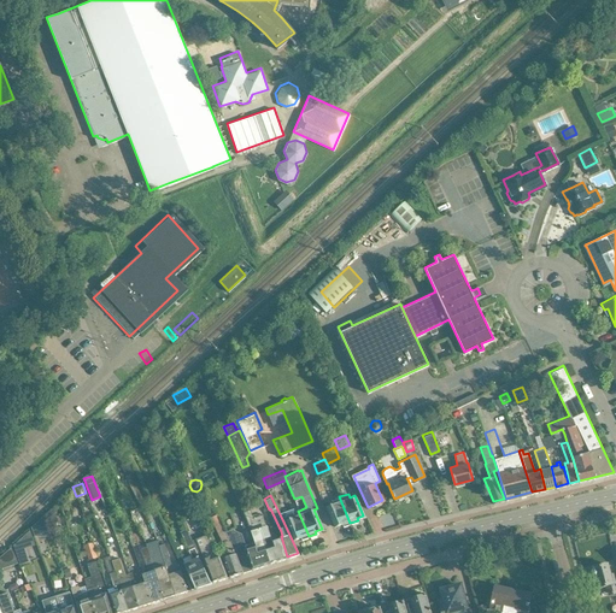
[(342,525),(350,523),(339,496),(332,500),(333,502),(327,505),(335,525),(342,523),(342,525)]
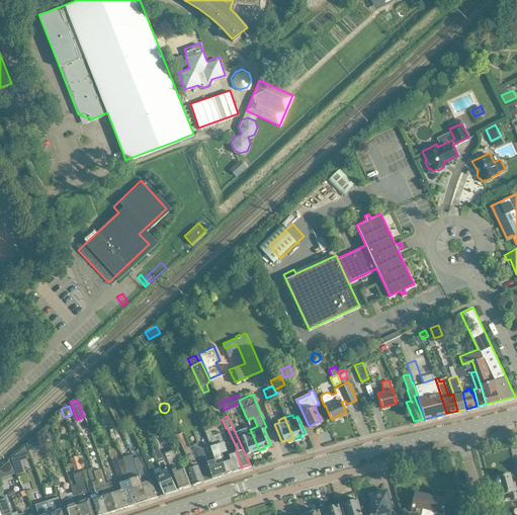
[(250,429),(249,425),(234,430),(237,436),(244,451),(246,450),(247,452),(252,450),(253,452),(259,450),(250,429)]
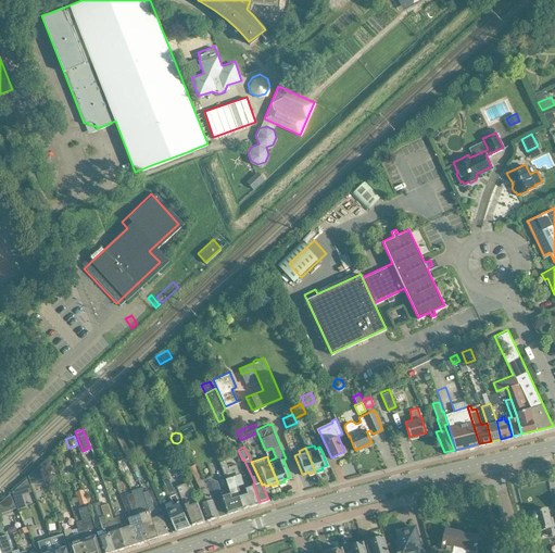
[(259,502),(253,484),(244,487),(240,473),(237,463),(236,463),(236,462),(231,463),(230,462),(227,463),(225,457),(219,460),(225,475),(230,473),(231,476),(232,475),(243,507),(259,502)]
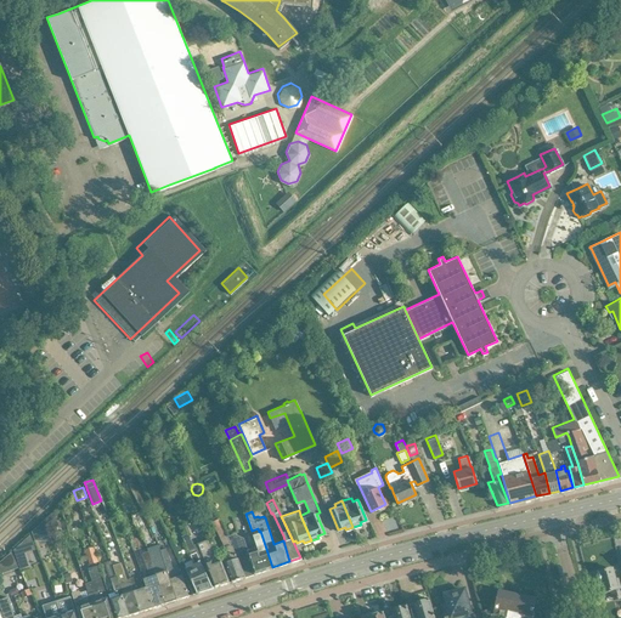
[(163,529),(169,527),(165,517),(158,521),(163,529)]
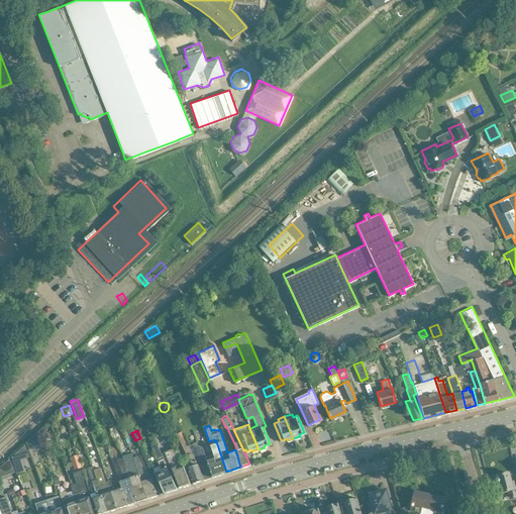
[(188,444),(184,436),(181,430),(176,432),(186,453),(188,452),(190,460),(185,463),(192,483),(203,479),(197,464),(188,444)]
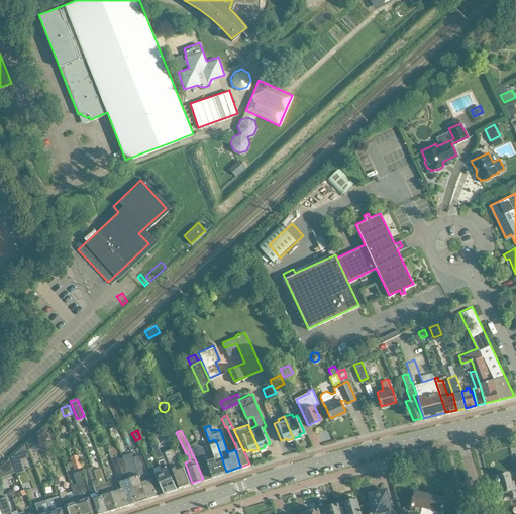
[(195,442),(188,444),(197,464),(203,479),(211,476),(211,477),(226,472),(216,441),(215,442),(214,439),(209,441),(210,444),(213,453),(205,456),(202,446),(197,447),(195,442)]
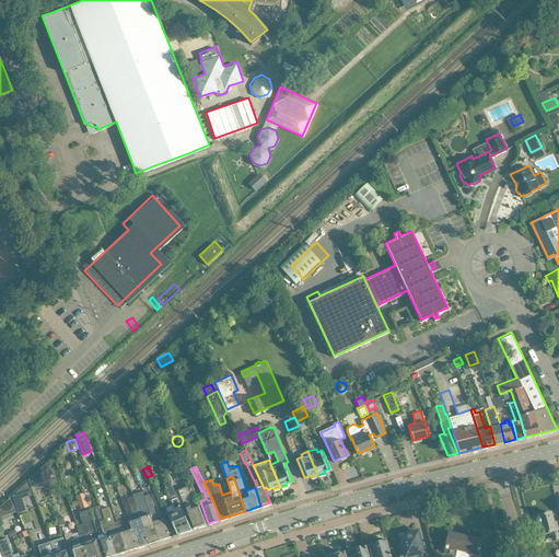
[(26,479),(19,487),(22,496),(31,492),(26,479)]
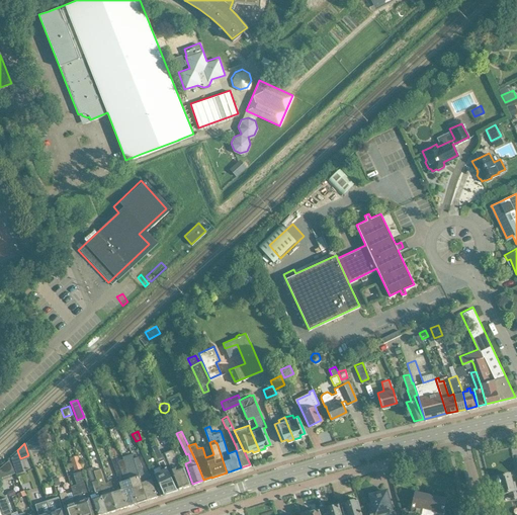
[(176,489),(172,480),(156,445),(152,447),(162,468),(154,473),(163,493),(176,489)]
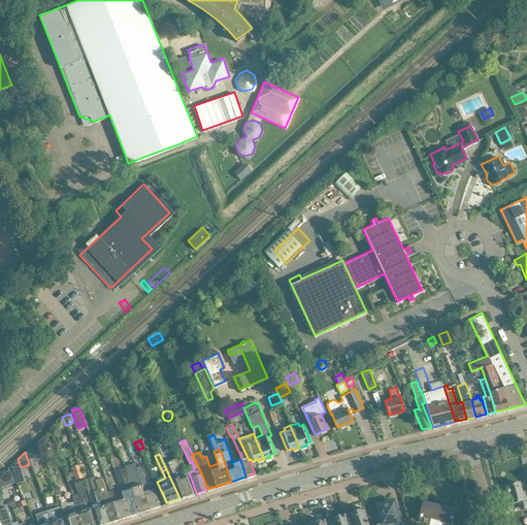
[(182,497),(194,493),(188,476),(186,476),(176,456),(166,460),(182,497)]
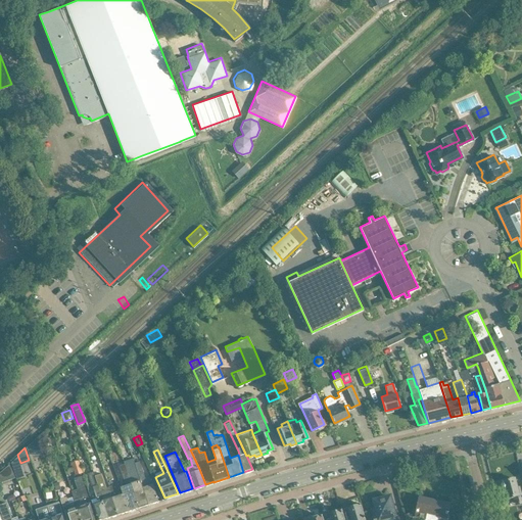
[(143,489),(148,504),(158,500),(152,480),(146,482),(139,460),(134,461),(133,457),(132,457),(135,464),(140,478),(139,478),(143,489)]
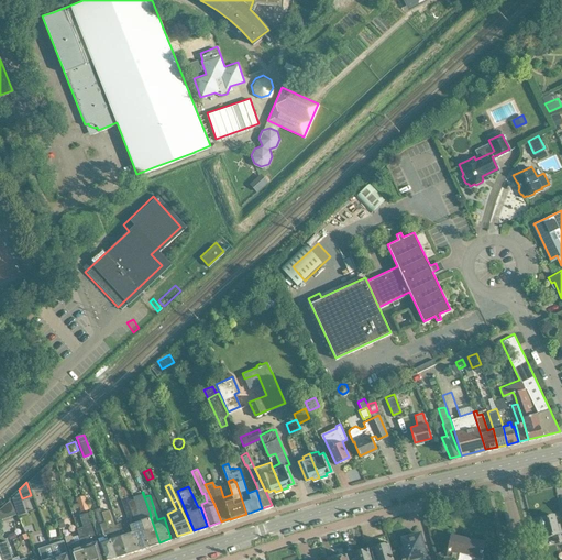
[(76,496),(80,509),(88,506),(84,494),(76,496)]
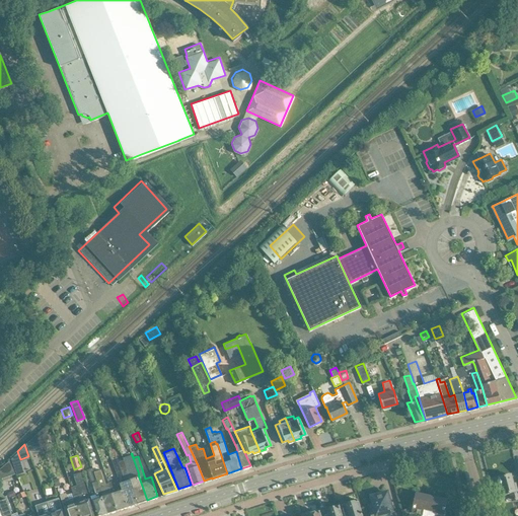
[(142,486),(138,474),(129,477),(123,458),(122,459),(126,471),(131,486),(137,503),(147,500),(142,486)]
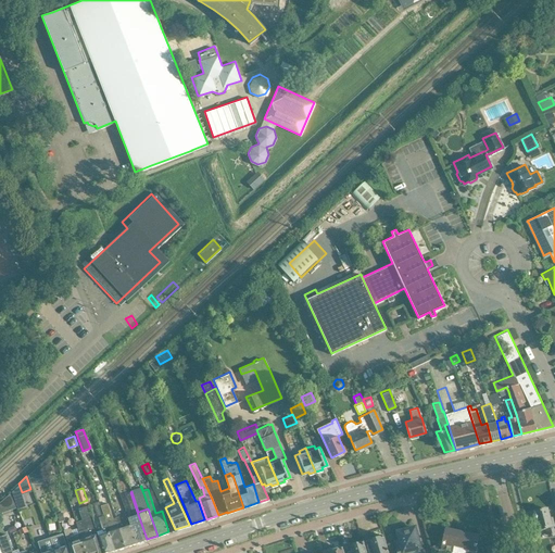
[(136,542),(147,539),(140,520),(135,505),(130,492),(126,493),(133,515),(127,517),(129,524),(136,542)]
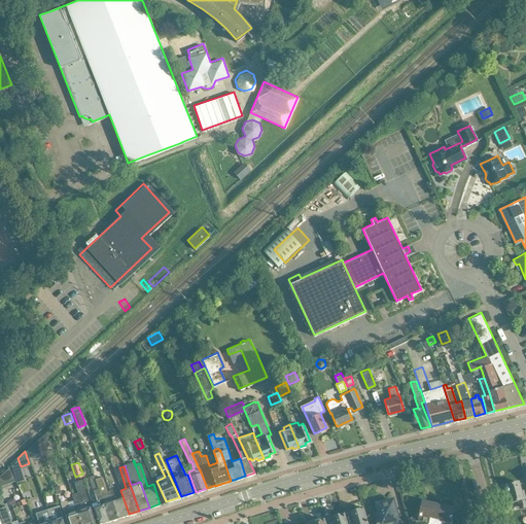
[(99,492),(93,474),(92,474),(92,473),(88,475),(93,488),(97,500),(91,502),(98,523),(108,520),(99,492)]
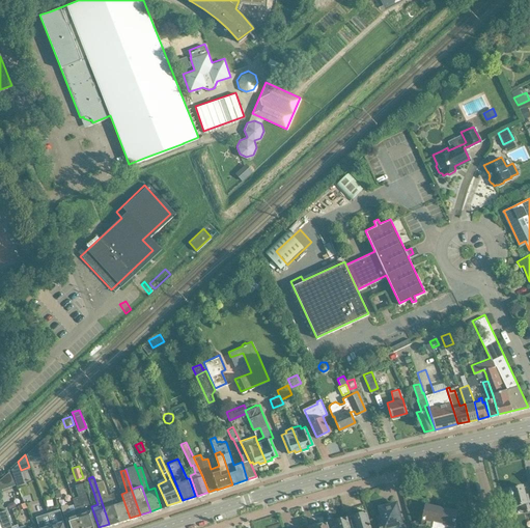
[(114,503),(110,493),(105,494),(101,487),(96,476),(93,477),(100,496),(109,524),(119,521),(114,503)]
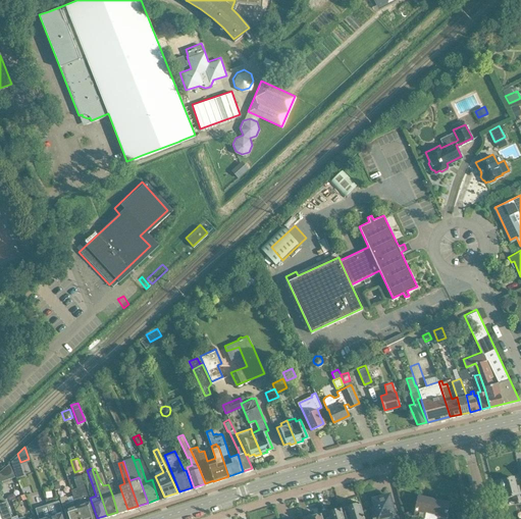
[(73,500),(80,518),(95,518),(84,484),(81,473),(73,476),(76,486),(70,488),(73,500)]
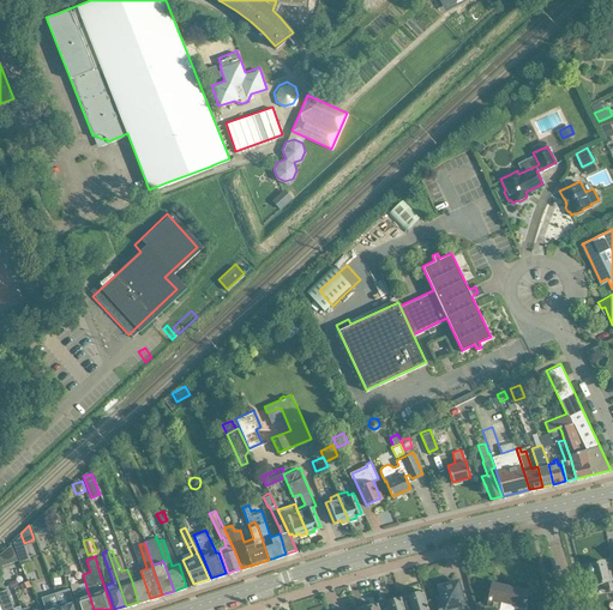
[(124,557),(127,567),(134,565),(131,556),(124,557)]
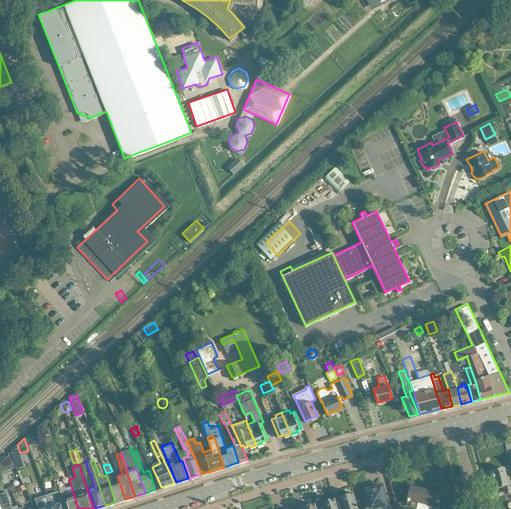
[(510,490),(510,487),(508,475),(506,475),(503,466),(491,470),(496,486),(505,484),(507,491),(510,490)]
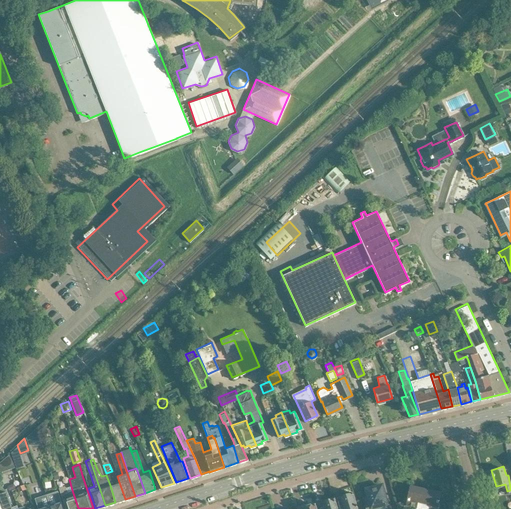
[(111,473),(106,475),(110,485),(115,502),(125,499),(119,482),(117,476),(112,477),(111,473)]
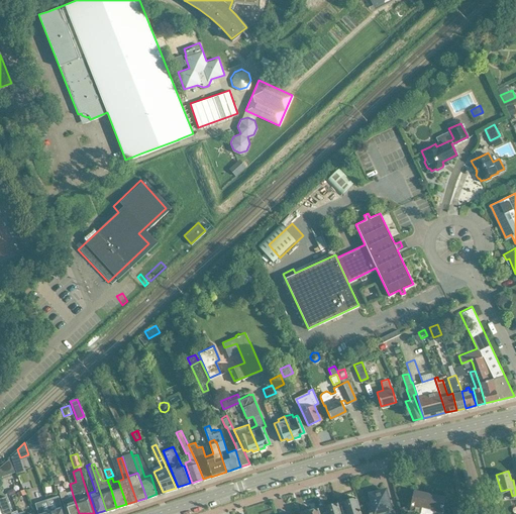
[(369,493),(371,500),(366,502),(369,513),(390,513),(390,510),(389,508),(390,508),(387,499),(385,489),(369,493)]
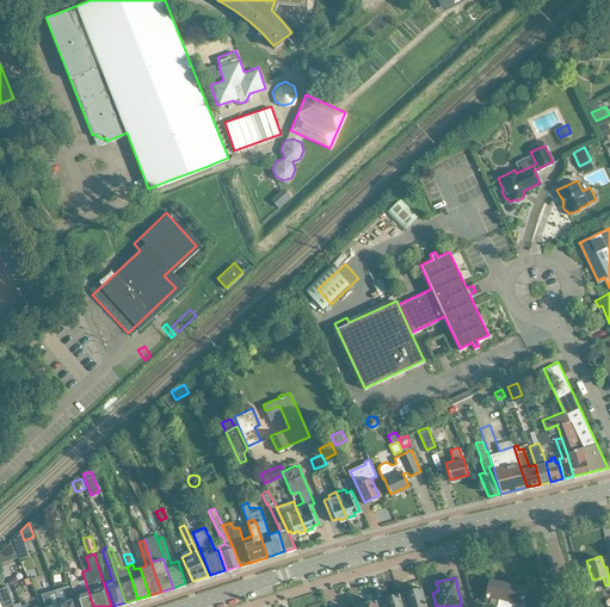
[(93,606),(86,584),(80,587),(79,580),(76,578),(69,581),(78,606),(93,606)]
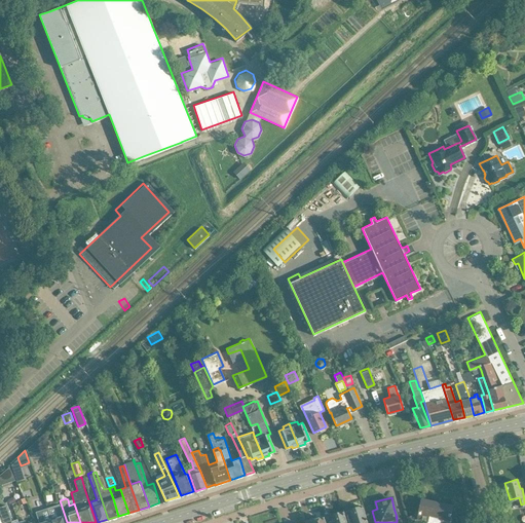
[(418,512),(406,516),(408,520),(417,518),(419,518),(426,520),(427,514),(448,519),(449,516),(450,514),(449,514),(451,506),(442,503),(442,507),(430,503),(430,500),(422,499),(419,509),(419,512),(418,512)]
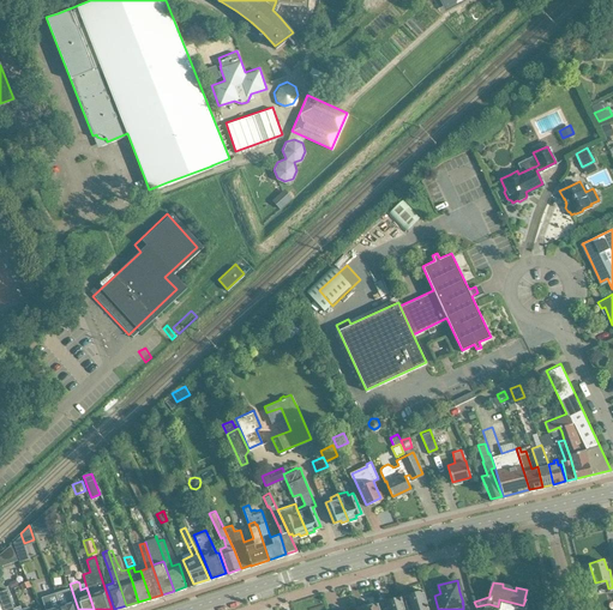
[(26,609),(25,605),(20,608),(20,609),(14,609),(7,587),(0,590),(0,599),(4,609),(26,609)]
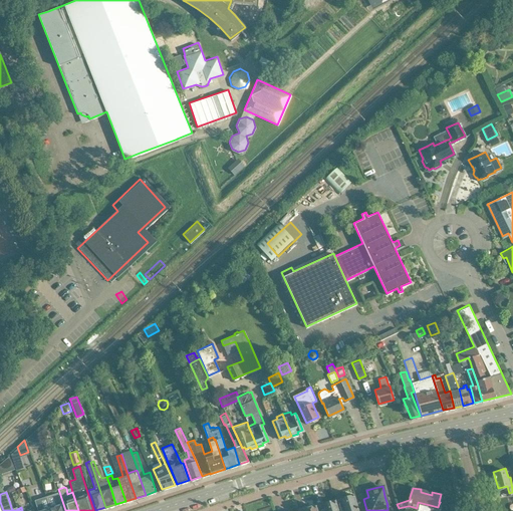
[(63,510),(57,492),(52,494),(46,496),(49,507),(50,510),(63,510)]
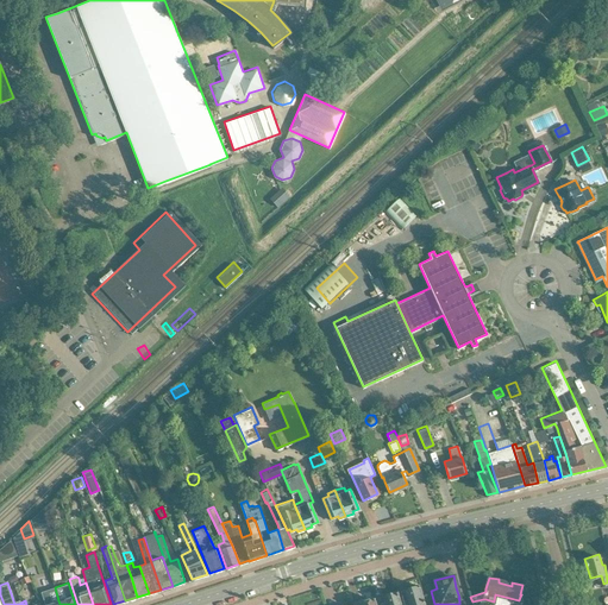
[(405,604),(425,604),(419,584),(403,590),(405,596),(402,596),(405,604)]
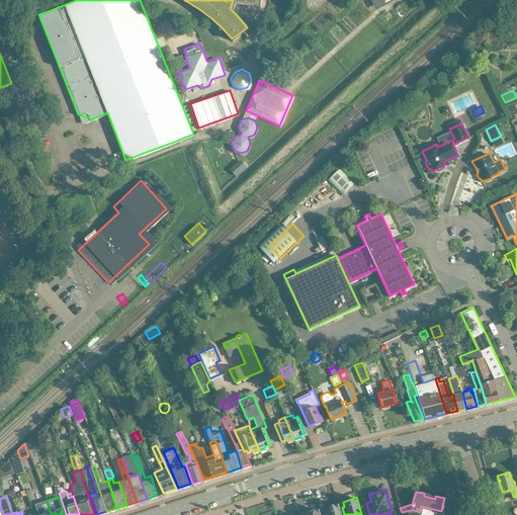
[(51,514),(50,511),(47,500),(34,504),(37,514),(51,514)]
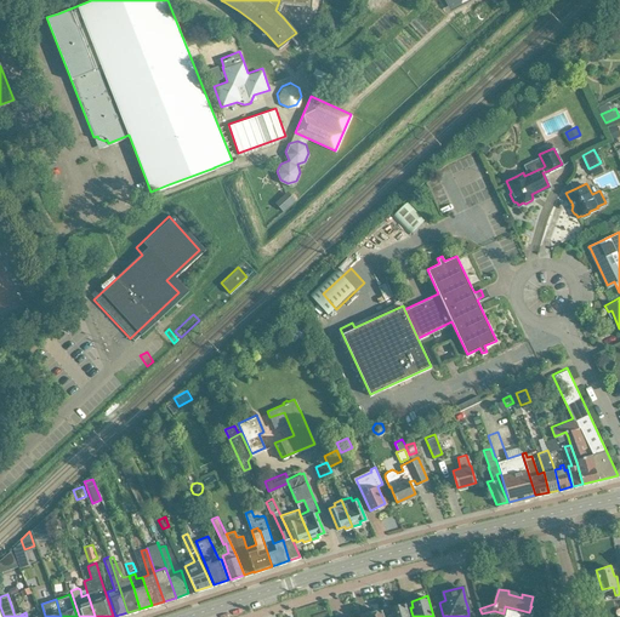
[(409,616),(405,605),(404,603),(388,609),(390,615),(388,615),(388,616),(409,616)]
